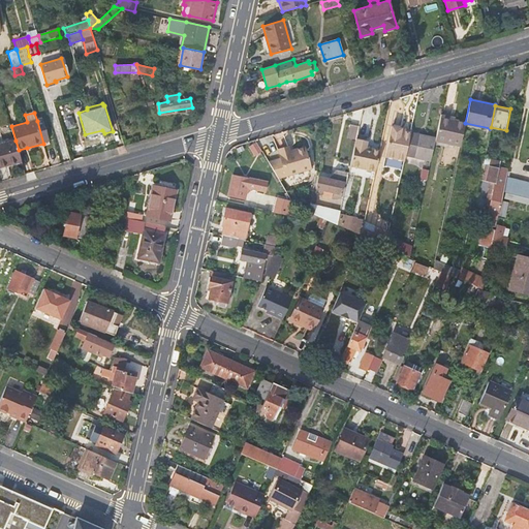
[(435,139),(460,145),(465,123),(439,118),(435,137),(435,139)]
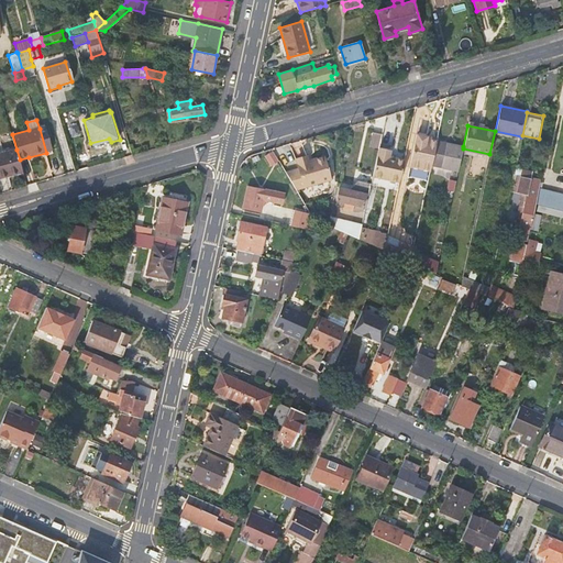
[(46,127),(40,129),(46,153),(53,151),(46,127)]
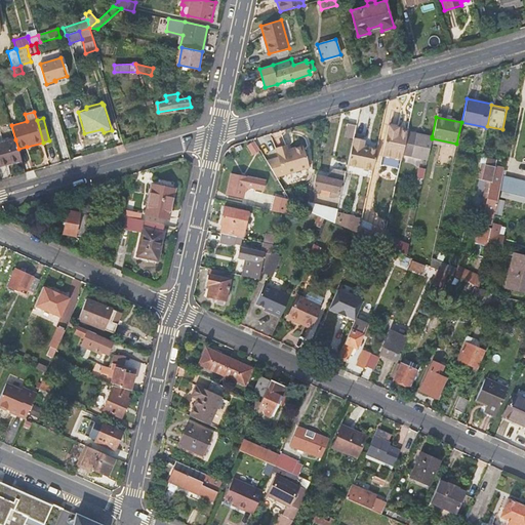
[(345,136),(353,138),(353,136),(354,134),(356,125),(348,123),(345,136)]
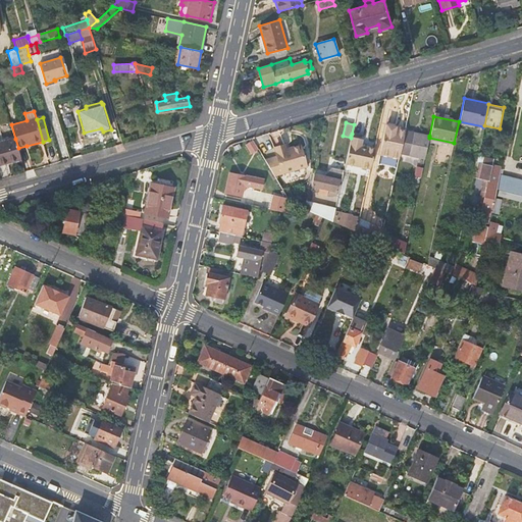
[(405,132),(405,129),(396,127),(397,124),(387,122),(380,152),(400,156),(400,153),(405,132)]
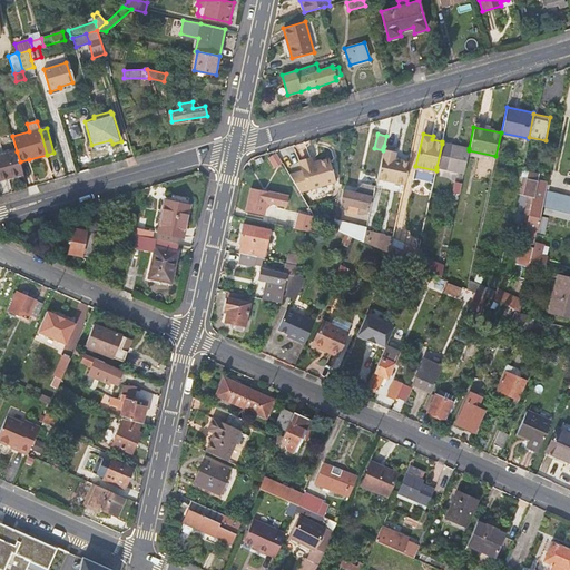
[(446,169),(463,174),(469,150),(469,148),(452,145),(452,146),(442,144),(436,167),(446,169)]
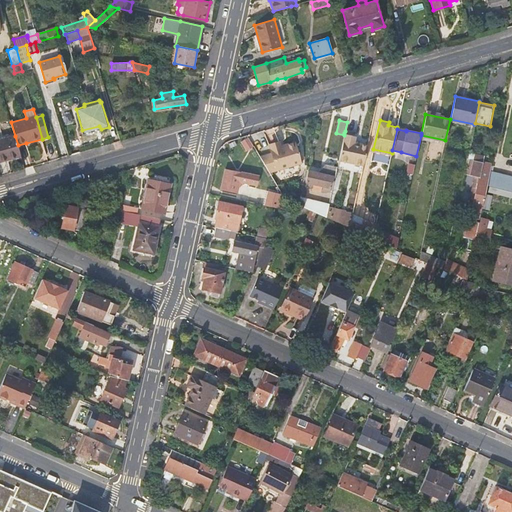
[(367,144),(354,141),(355,136),(344,133),(344,135),(338,160),(363,165),(367,144)]
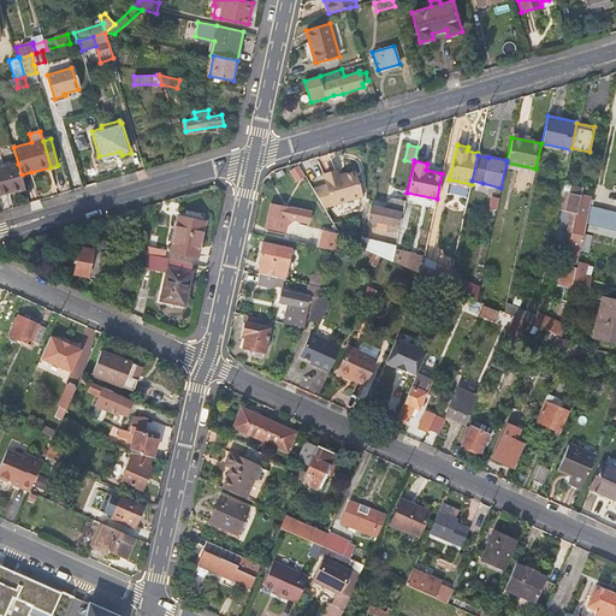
[(0,194),(25,187),(22,175),(18,164),(0,167),(0,194)]
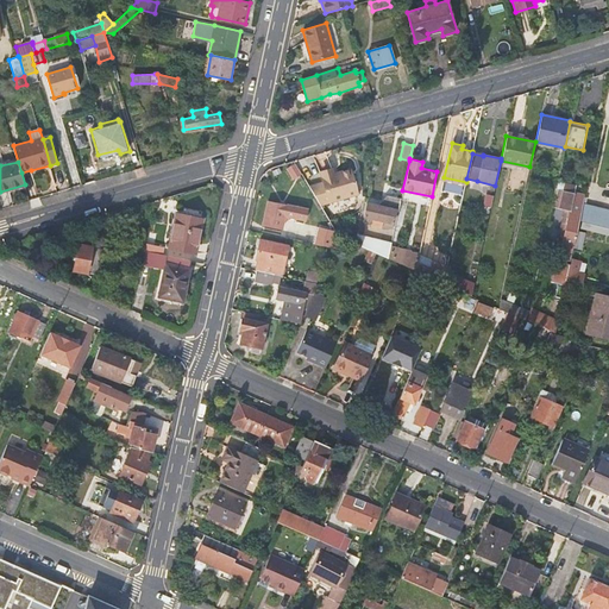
[(295,164),(286,169),(293,180),(301,175),(295,164)]
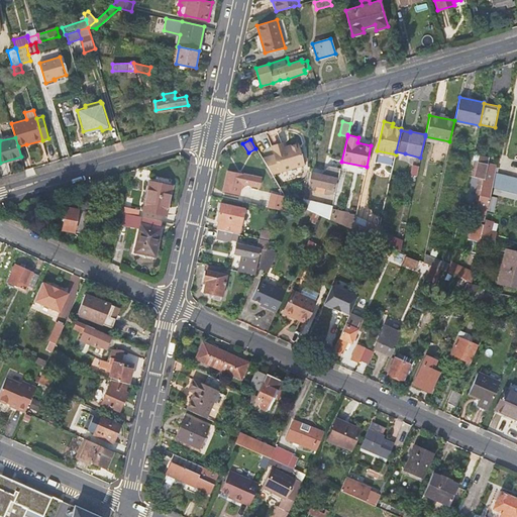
[(281,141),(271,145),(274,154),(263,158),(264,161),(272,174),(278,170),(278,171),(302,164),(296,140),(282,144),(281,141)]
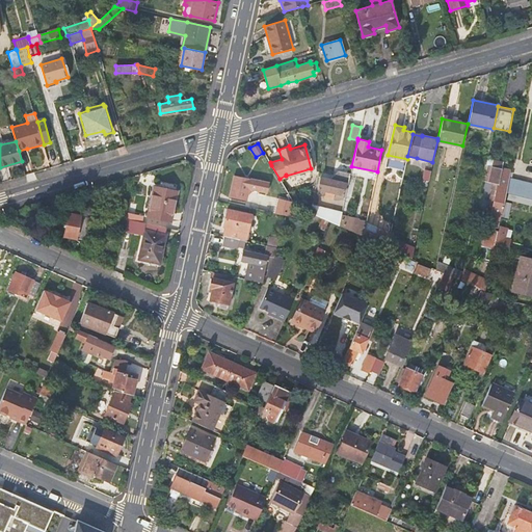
[(487,246),(494,247),(500,217),(503,203),(504,198),(506,191),(510,170),(501,168),(503,160),(494,158),(491,166),(487,164),(483,180),(490,182),(484,213),(485,213),(483,222),(488,223),(487,228),(490,229),(487,246)]
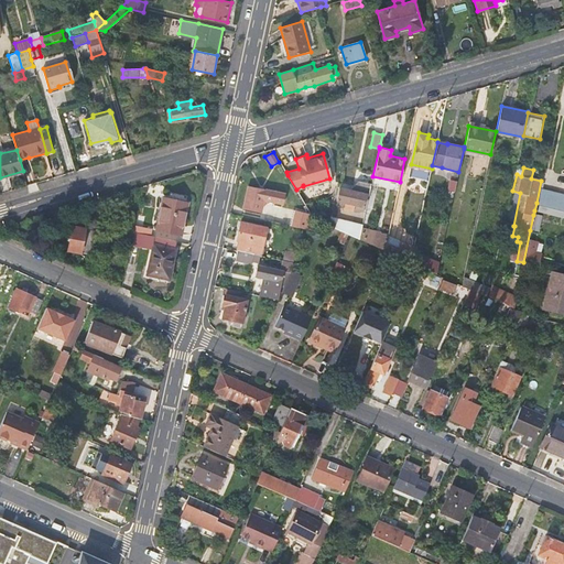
[(366,196),(369,196),(371,184),(358,181),(356,188),(339,185),(336,202),(345,204),(344,209),(358,213),(364,209),(366,196)]
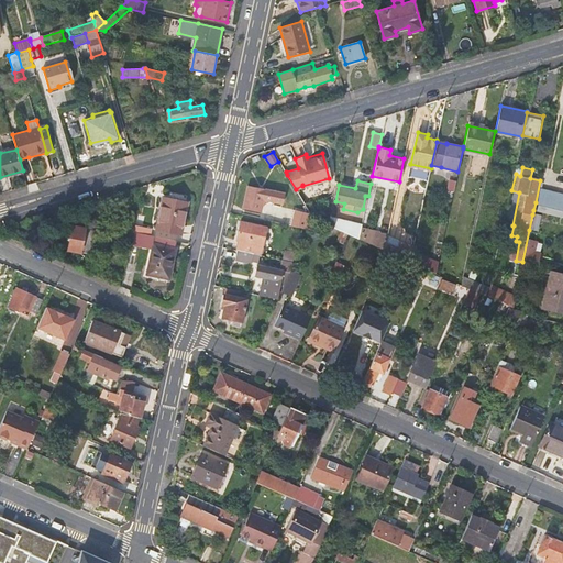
[(247,186),(243,208),(261,211),(263,198),(271,200),(273,192),(247,186)]
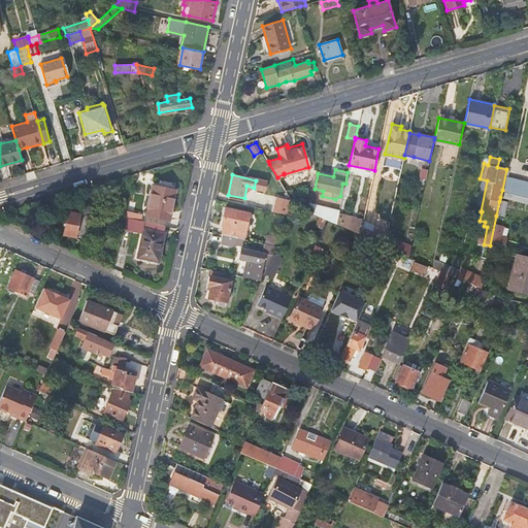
[(527,180),(505,175),(502,191),(527,196),(527,180)]
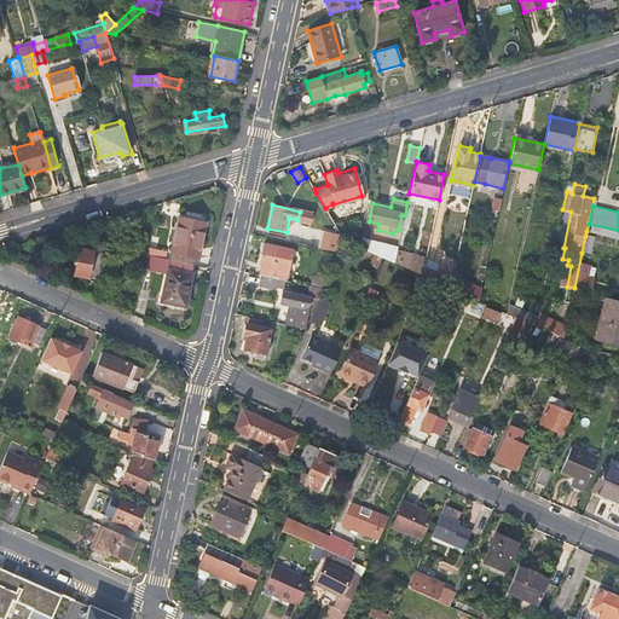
[(198,258),(207,223),(180,217),(172,252),(198,258)]
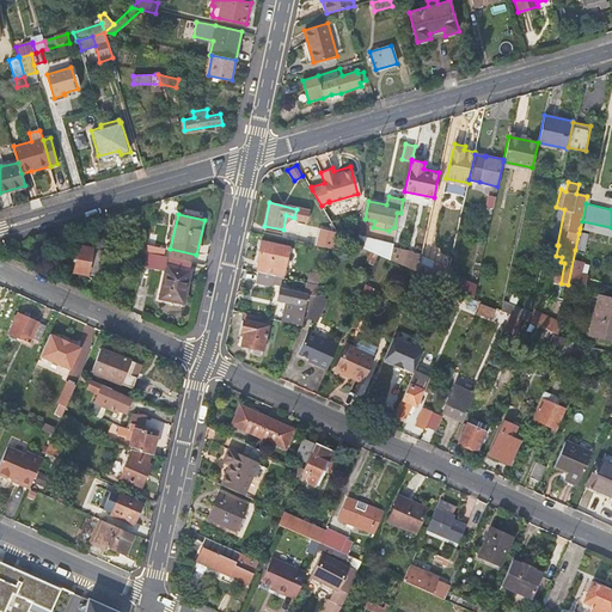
[(611,236),(611,234),(611,227),(582,221),(582,220),(580,228),(611,236)]
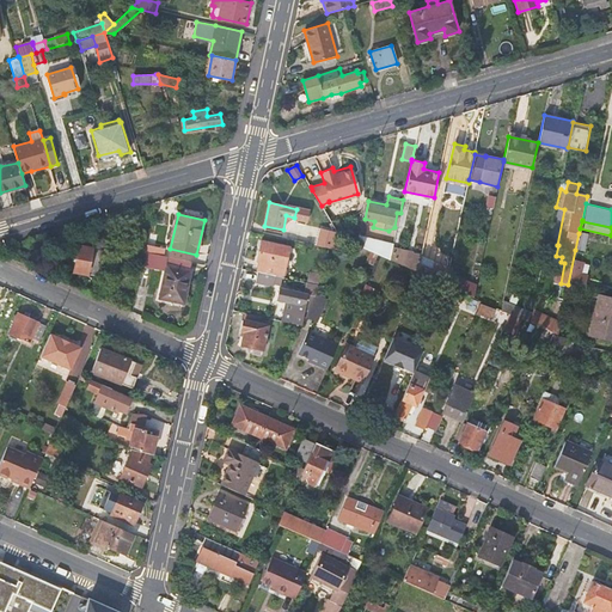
[(320,227),(318,245),(331,246),(335,228),(320,227)]
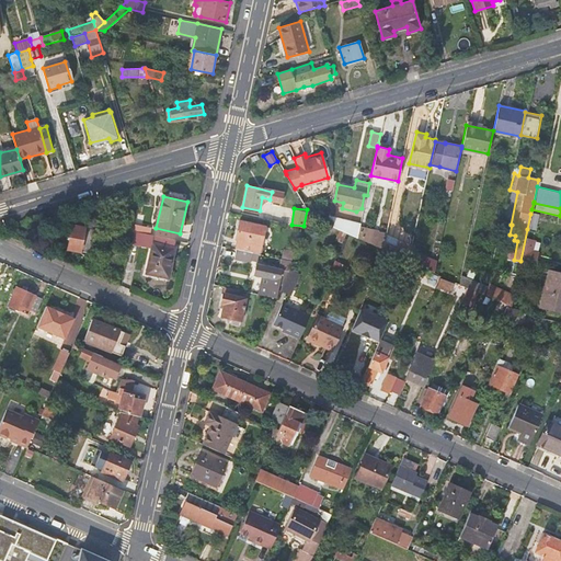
[(265,212),(263,219),(285,224),(286,216),(265,212)]
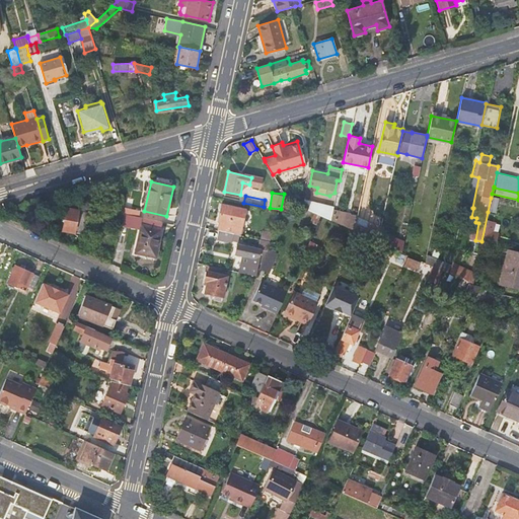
[(499,199),(491,198),(488,212),(496,214),(499,199)]
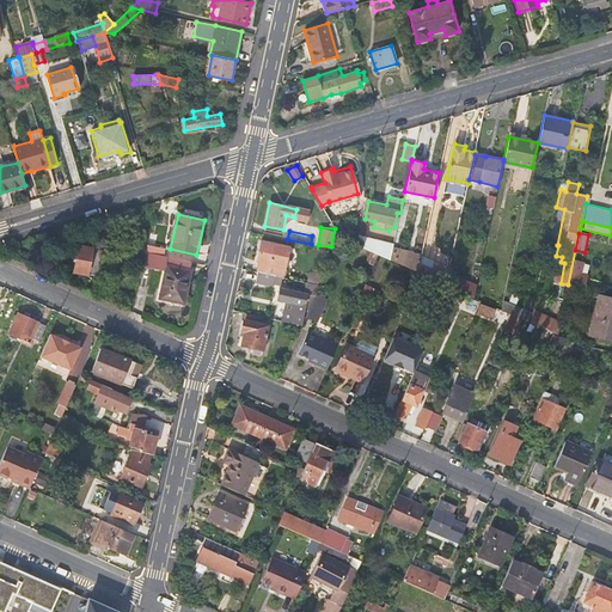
[(347,236),(344,239),(355,244),(357,240),(357,237),(352,234),(349,237),(347,236)]
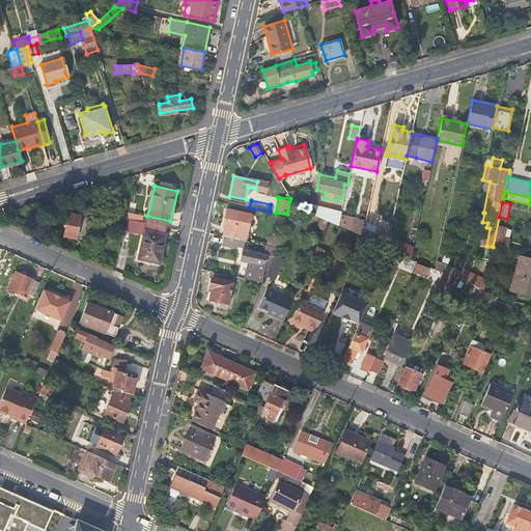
[(330,210),(316,206),(316,210),(310,208),(308,212),(328,221),(330,210)]
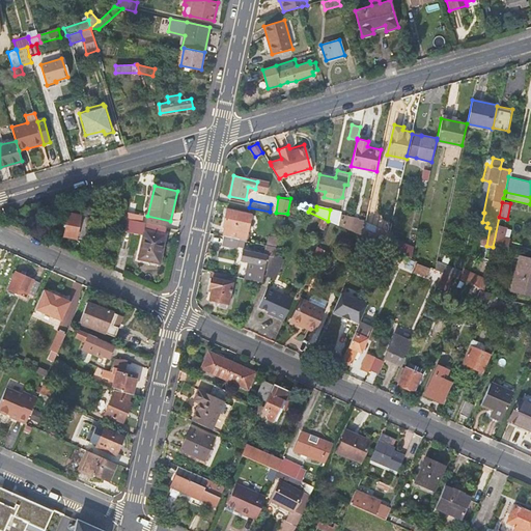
[(225,227),(223,235),(224,235),(238,239),(239,240),(245,241),(250,215),(226,210),(222,226),(225,227)]
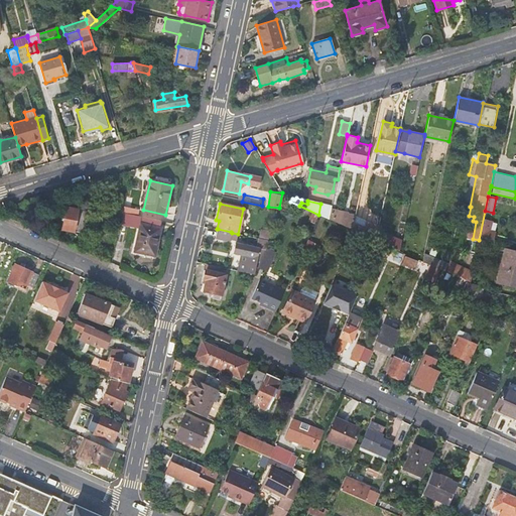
[(332,206),(320,204),(318,215),(329,219),(332,206)]
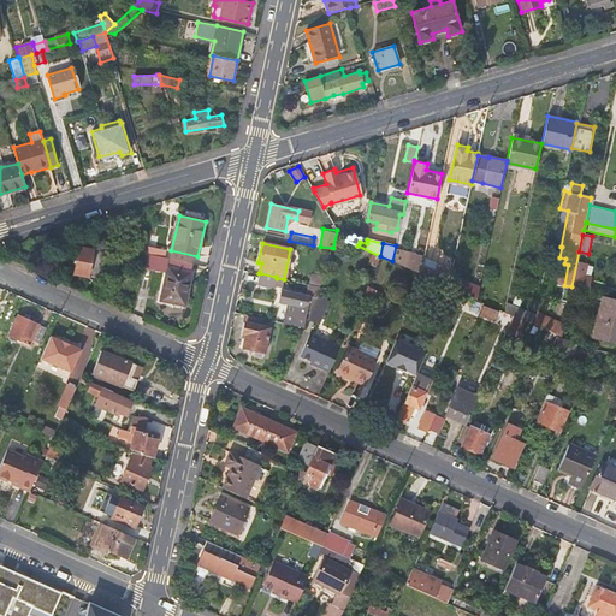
[(167,249),(148,244),(147,252),(165,256),(167,249)]
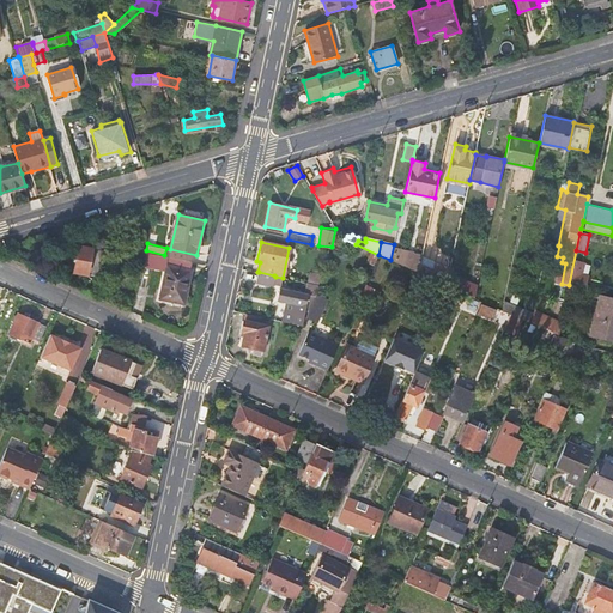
[(111,253),(79,246),(74,271),(105,278),(111,253)]
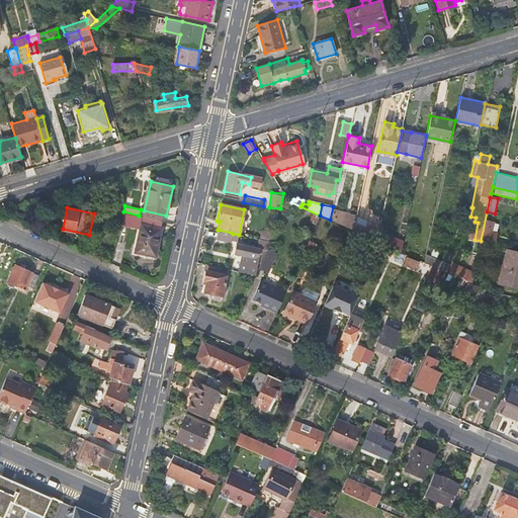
[(333,209),(330,220),(353,231),(356,217),(350,214),(350,212),(333,209)]
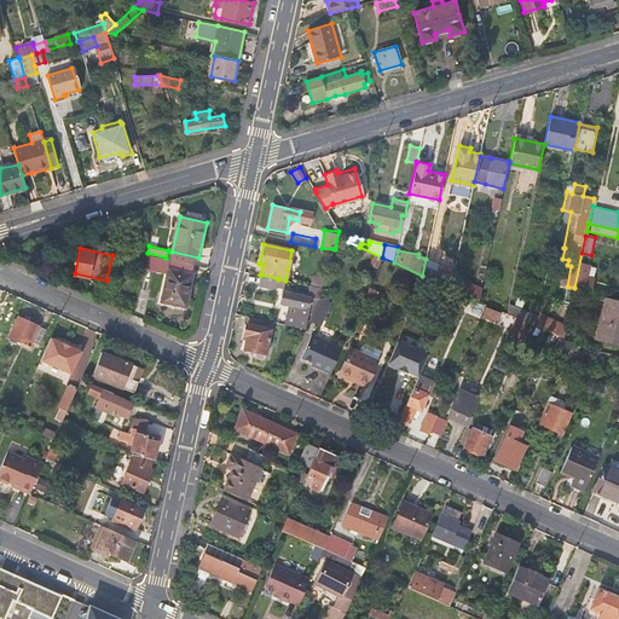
[(191,282),(195,265),(166,258),(148,253),(144,268),(168,273),(162,301),(186,306),(192,282),(191,282)]
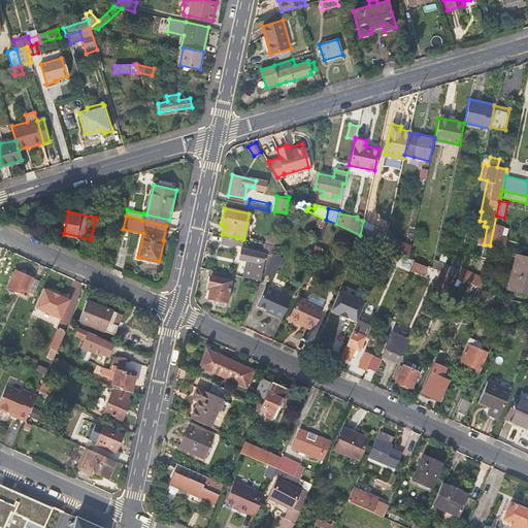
[(388,231),(363,221),(360,235),(363,236),(385,245),(387,235),(388,231)]
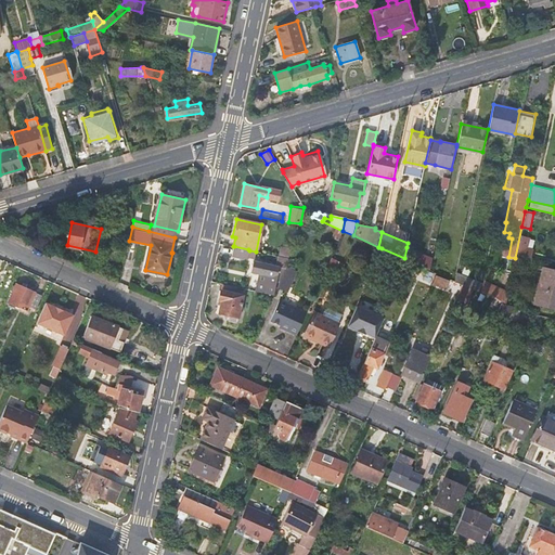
[(520,235),(516,255),(531,258),(533,249),(527,247),(529,237),(520,235)]
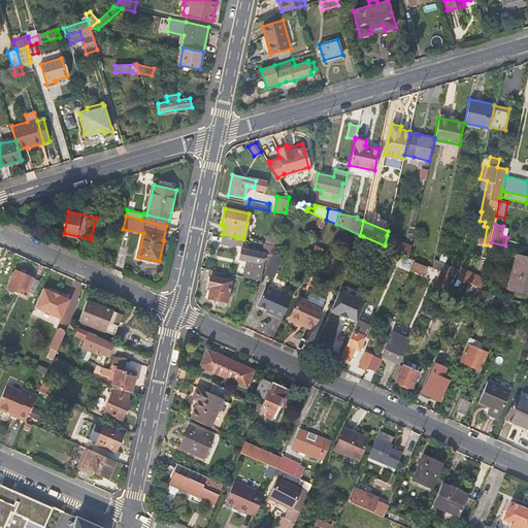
[(236,237),(223,234),(221,242),(236,245),(237,238),(236,237)]
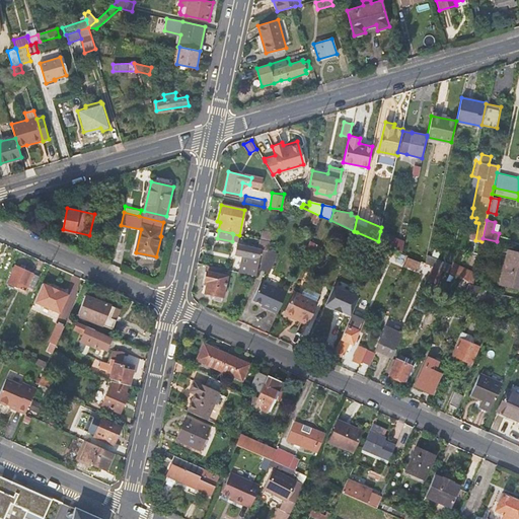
[(403,241),(380,231),(378,241),(382,243),(388,246),(399,251),(401,252),(403,241)]
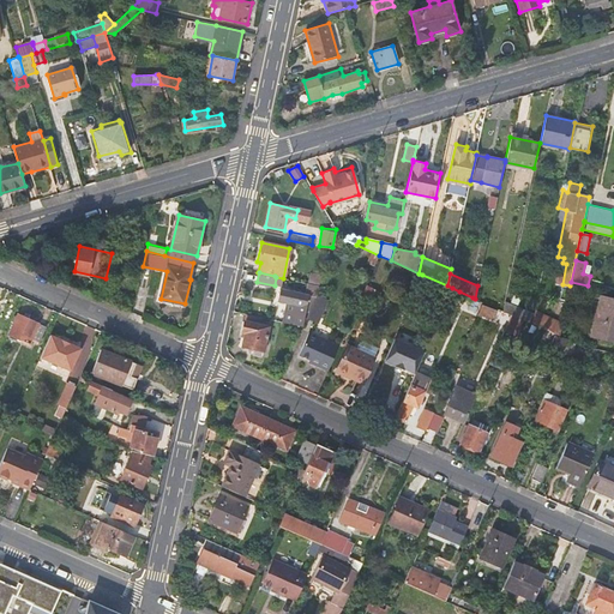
[(315,296),(306,295),(281,289),(277,300),(286,301),(282,321),(302,326),(305,309),(309,311),(315,296)]
